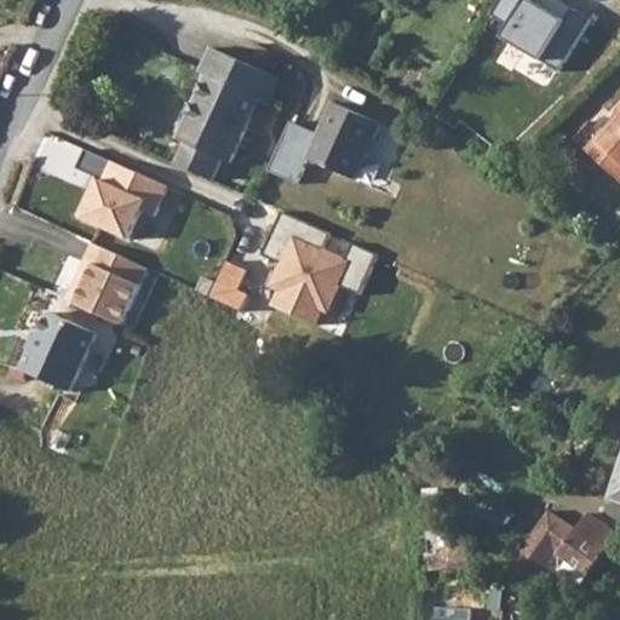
[(528,0),(494,0),(487,15),(504,24),(498,34),(558,73),(591,21),(572,9),(562,22),(528,1),(528,0)]
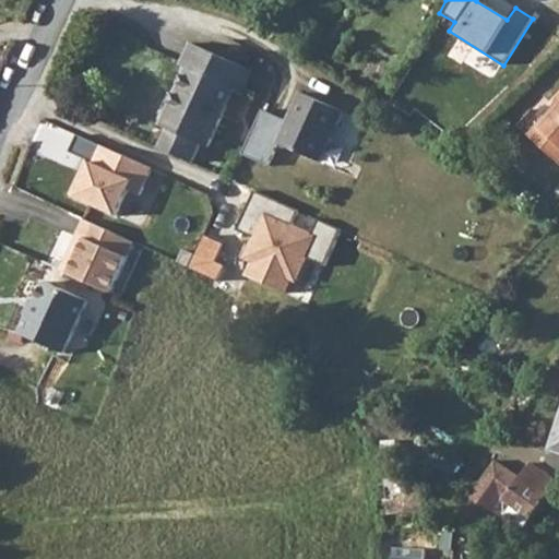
[(169,128),(159,150),(191,163),(202,142),(209,146),(234,88),(240,91),(249,72),(190,45),(180,66),(188,68),(162,125),(169,128)]
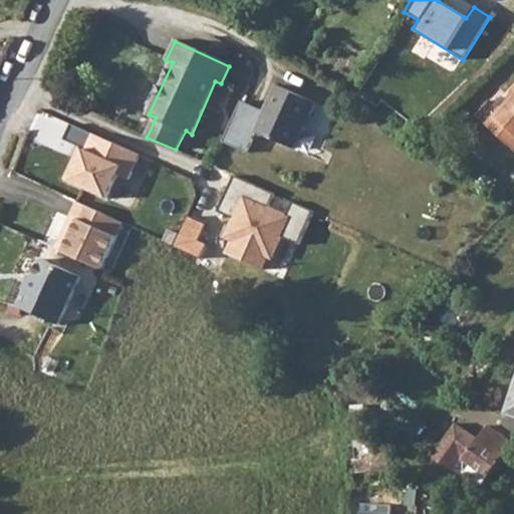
[(240,100),(221,142),(246,153),(255,135),(295,153),(317,102),(275,83),(262,110),(240,100)]
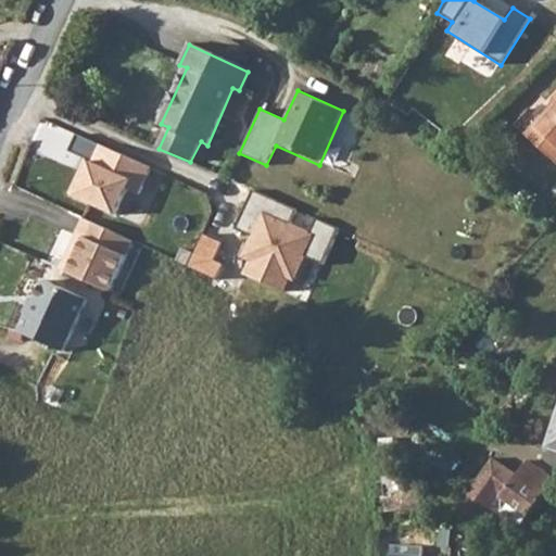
[(550,109),(536,124),(553,139),(543,149),(555,161),(555,93),(552,99),(550,109)]
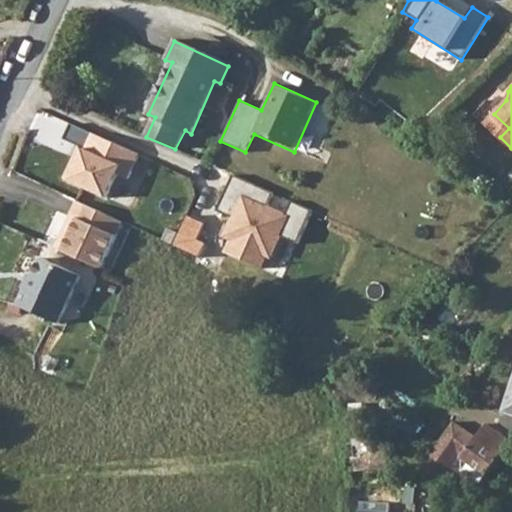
[(128,179),(139,153),(70,121),(62,138),(78,145),(62,179),(105,198),(116,174),(128,179)]
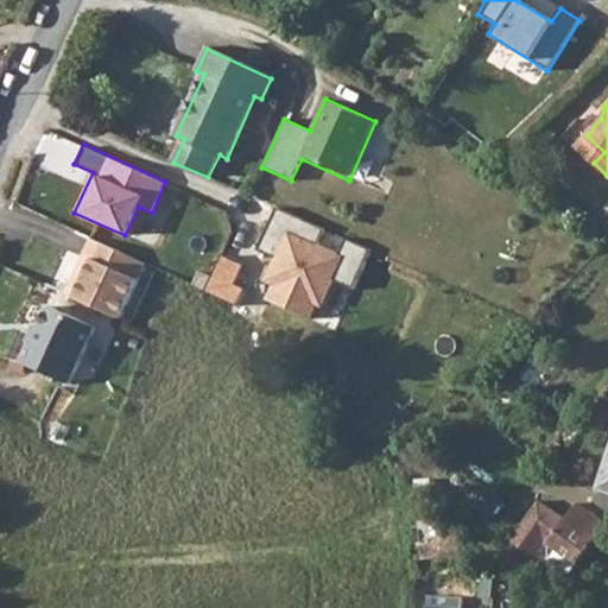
[(320,229),(277,210),(259,248),(274,254),(263,280),(271,284),(265,298),(309,318),(314,308),(321,311),(334,282),(353,290),(372,248),(346,238),(339,253),(315,242),(320,229)]
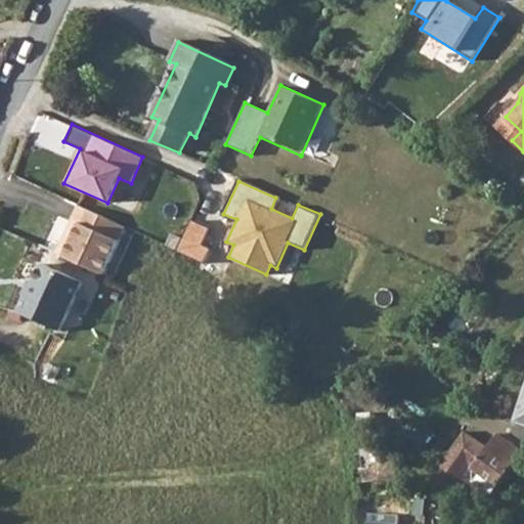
[(124,226),(78,206),(55,256),(102,276),(124,226)]
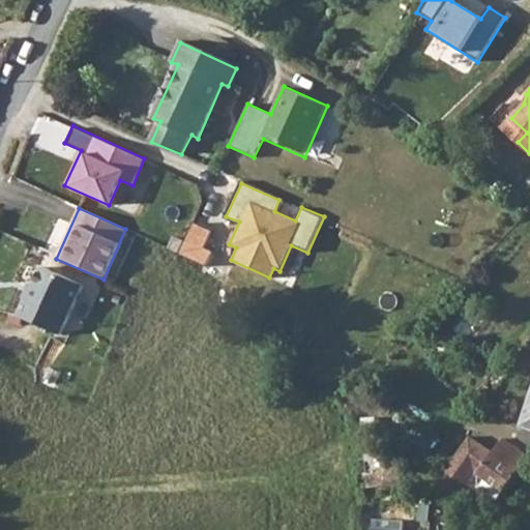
[(211,231),(190,222),(177,255),(205,265),(210,253),(204,249),(211,231)]
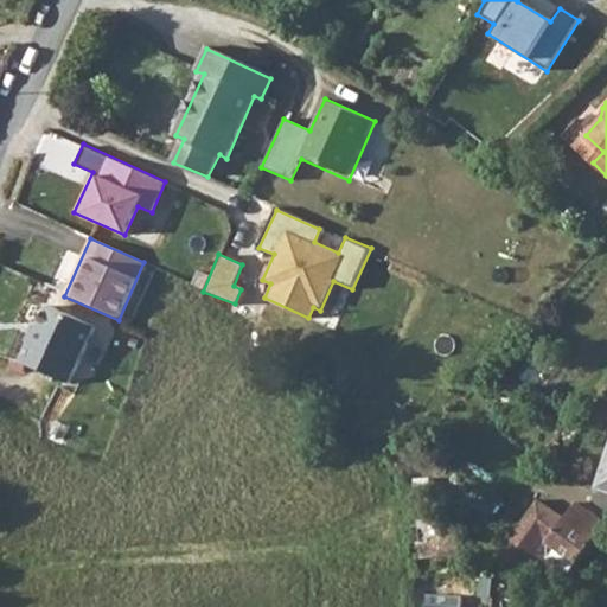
[(37,343),(27,362),(76,384),(101,326),(57,306),(45,331),(50,333),(44,346),(37,343)]
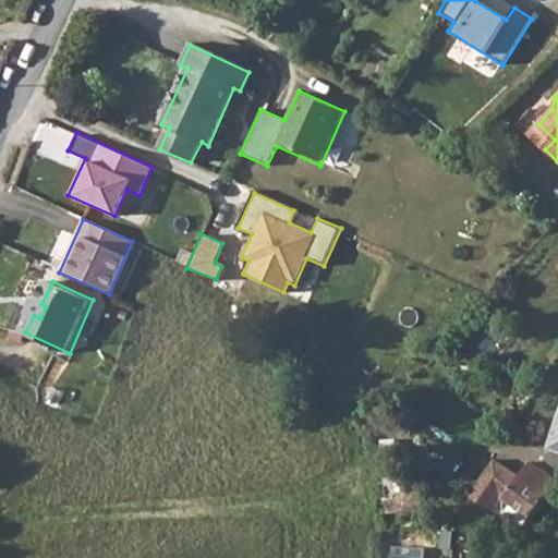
[(499,458),(461,509),(488,531),(510,505),(529,519),(557,481),(531,461),(520,473),(499,458)]
